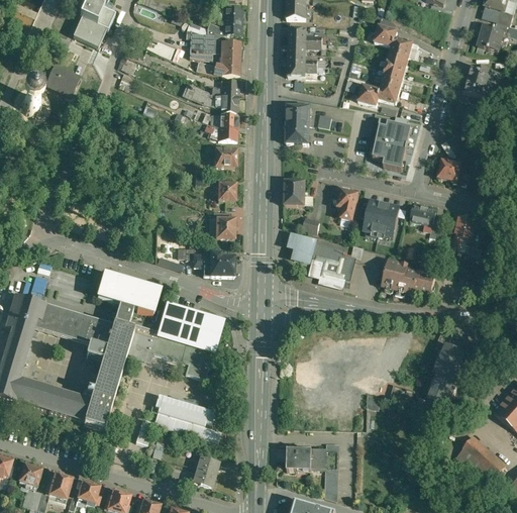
[(84,0),(77,17),(79,18),(71,36),(96,47),(104,29),(107,30),(115,11),(104,6),(107,0),(84,0)]
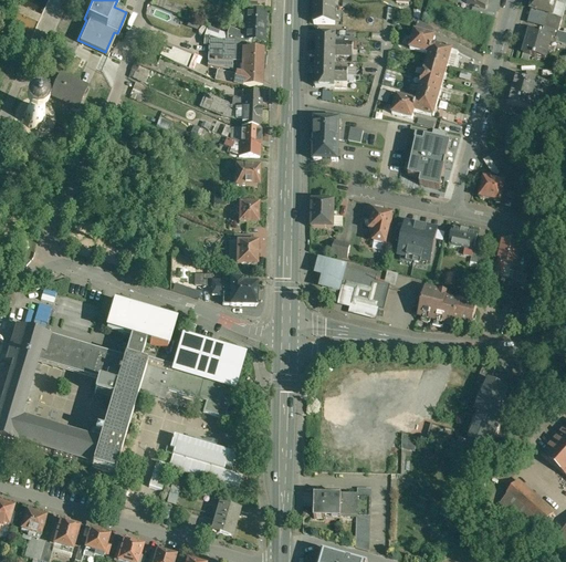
[(186,7),(170,0),(152,0),(152,1),(182,14),(186,7)]
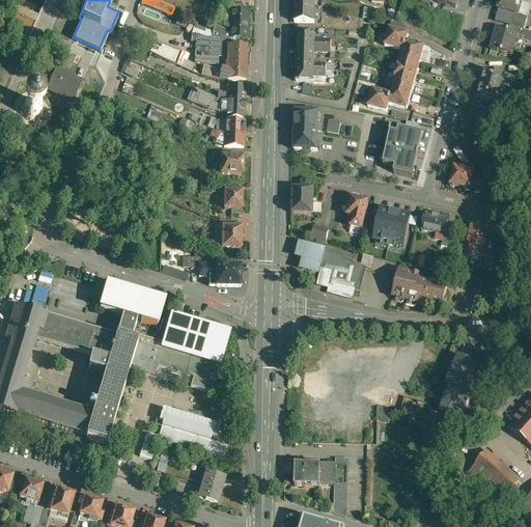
[(500,0),(499,6),(513,10),(519,11),(522,1),(525,2),(525,0),(500,0)]
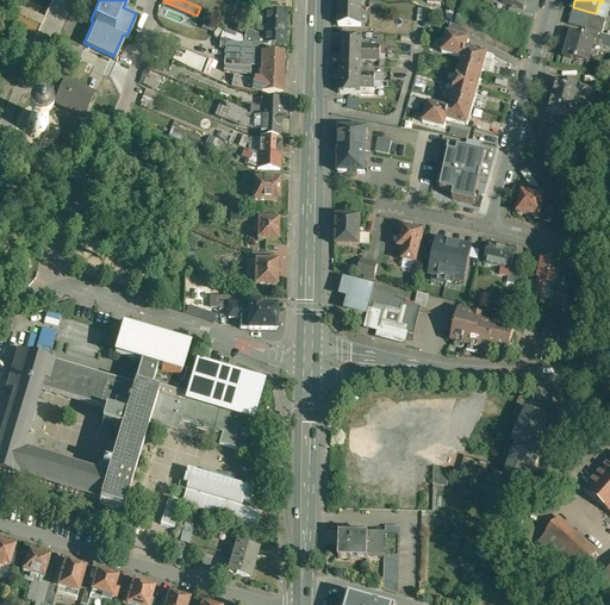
[(361,4),(340,2),(338,22),(361,23),(361,4)]
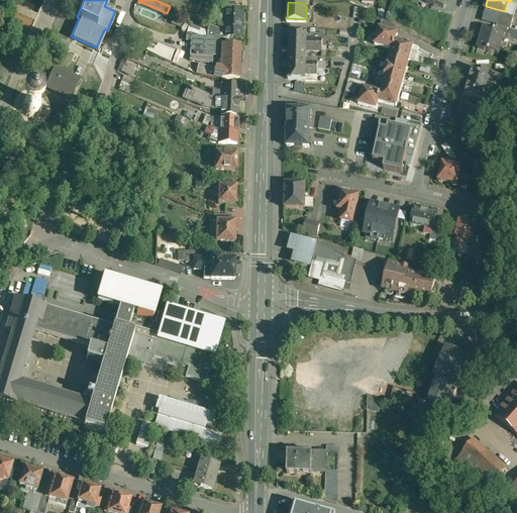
[(241,8),(225,7),(224,26),(224,33),(240,36),(241,8)]
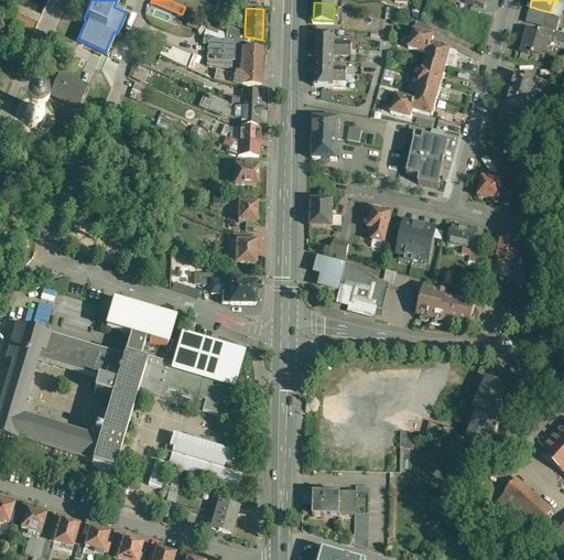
[(545,11),(542,24),(556,28),(560,14),(551,12),(545,11)]
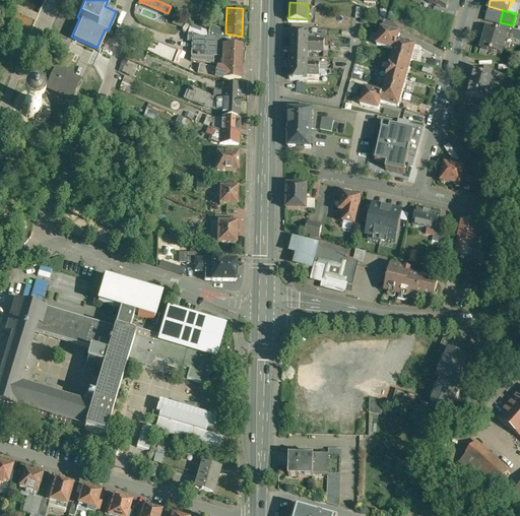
[(225,26),(211,22),(208,28),(225,35),(225,34),(225,26)]
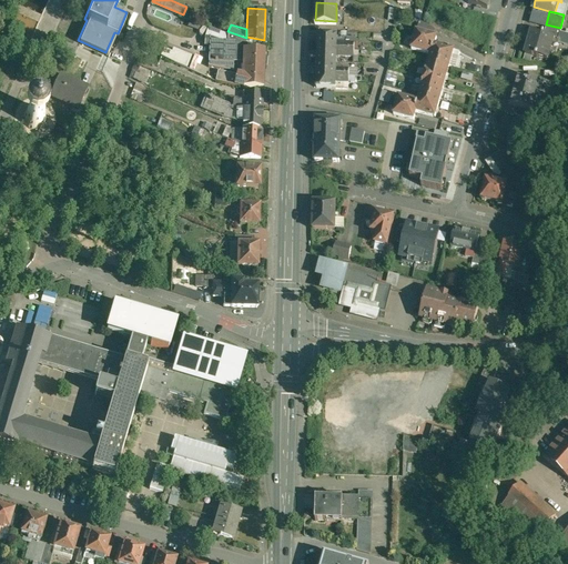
[(567,30),(560,28),(546,24),(545,30),(545,31),(558,36),(559,36),(559,40),(567,41),(567,30)]
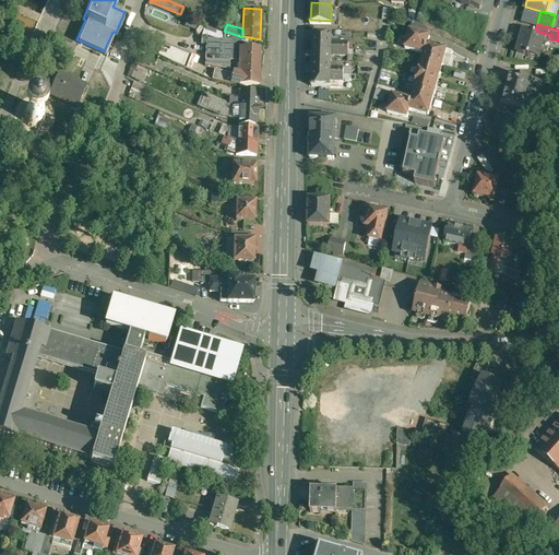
[(536,30),(524,26),(518,49),(530,52),(530,51),(539,55),(542,47),(547,48),(550,39),(550,35),(549,35),(536,31),(536,30)]
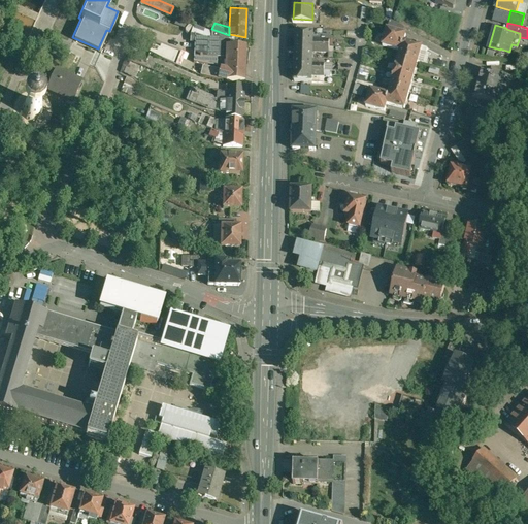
[(422,43),(404,38),(406,31),(387,26),(383,41),(400,46),(399,54),(418,59),(422,43)]
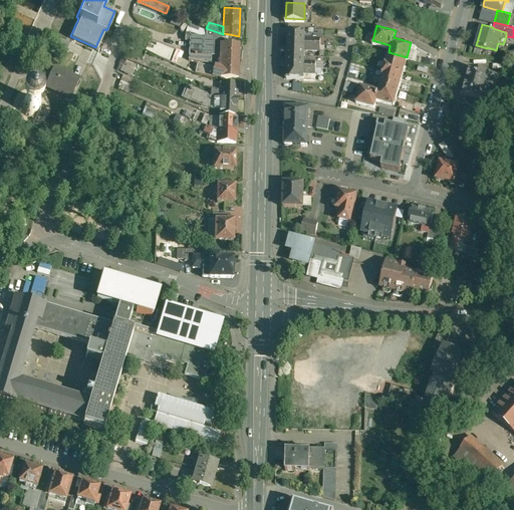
[(204,32),(191,27),(190,30),(189,57),(211,61),(212,53),(221,53),(222,41),(224,42),(224,35),(223,35),(223,34),(206,28),(206,32),(204,32)]
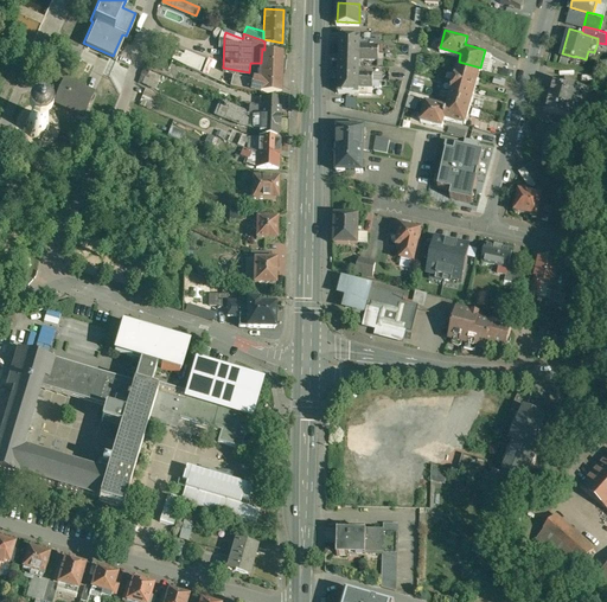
[(360,34),(340,33),(340,47),(359,49),(360,42),(360,34)]
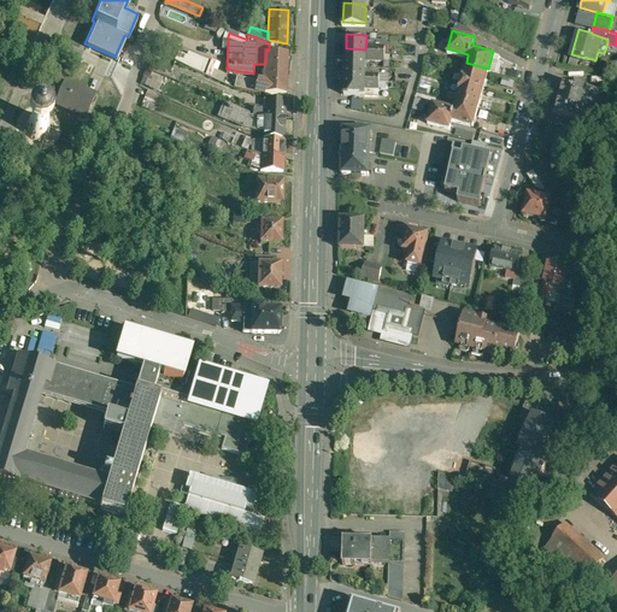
[(180,51),(176,57),(203,69),(209,57),(189,48),(187,54),(180,51)]
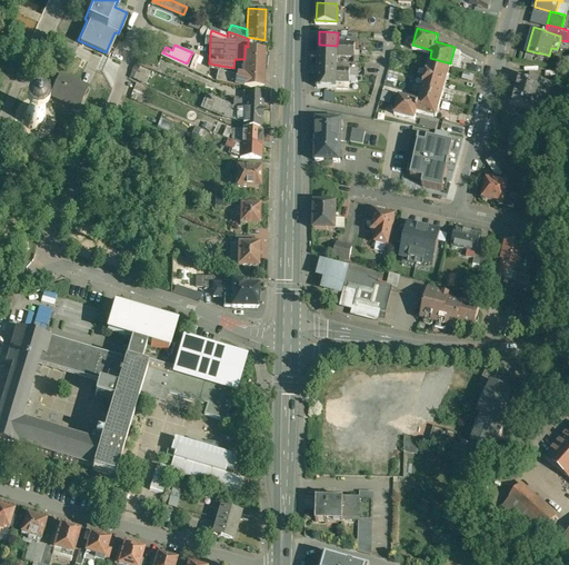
[(337,46),(319,45),(318,58),(337,58),(337,52),(337,46)]
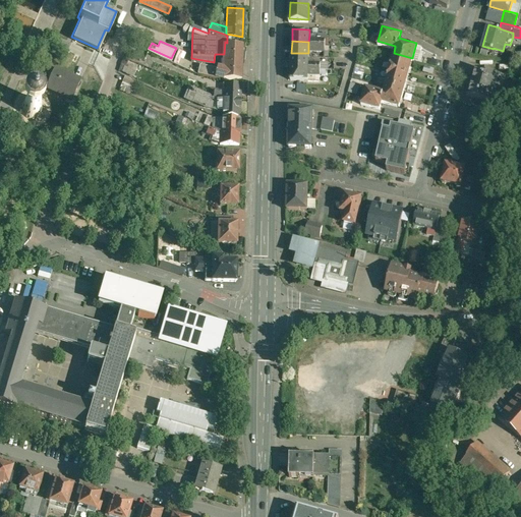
[(227,43),(225,42),(224,54),(224,66),(199,62),(197,71),(224,76),(241,77),(243,43),(227,43)]
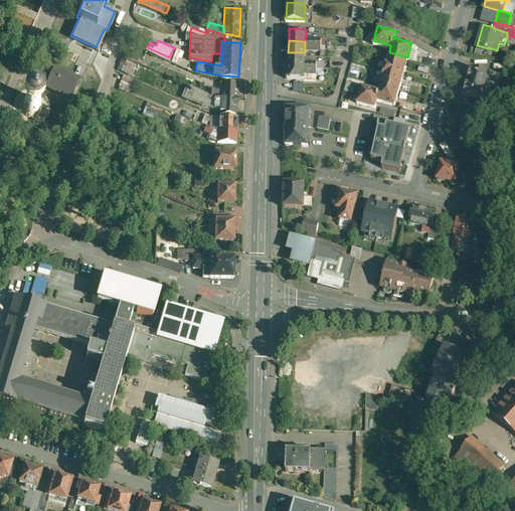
[(305,52),(288,52),(288,63),(305,64),(305,58),(305,52)]
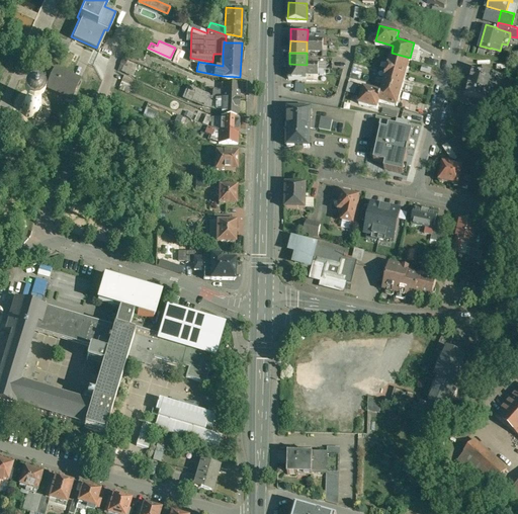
[(410,58),(392,53),(386,68),(406,73),(410,58)]
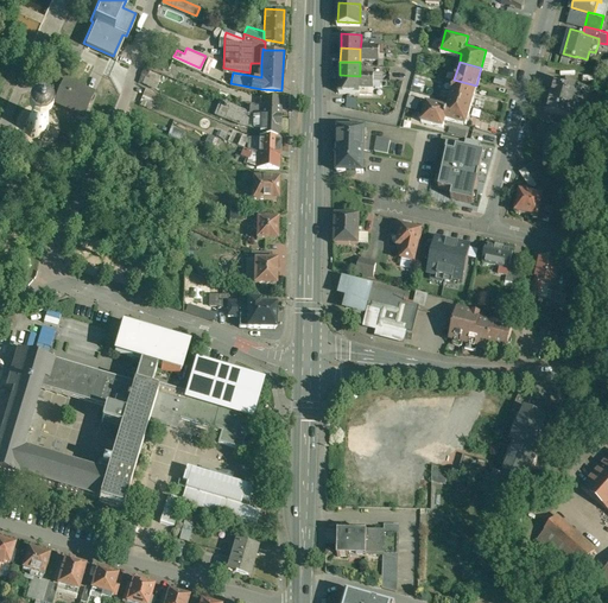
[(160,73),(147,68),(144,78),(156,84),(160,73)]
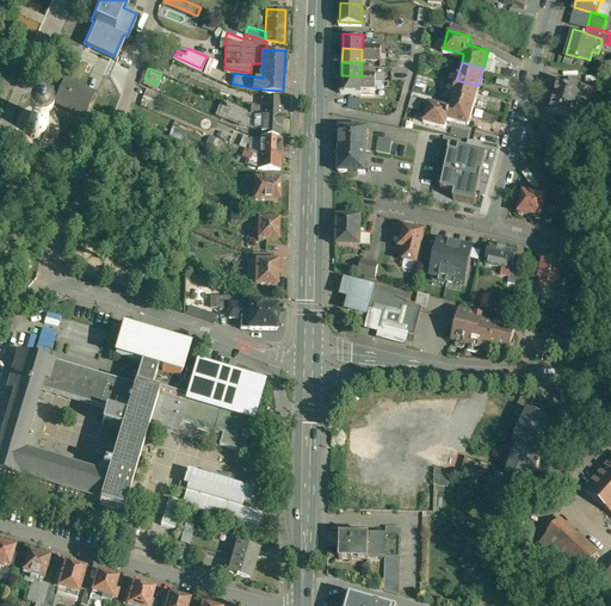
[(362,76),(341,75),(341,91),(360,91),(362,84),(362,76)]
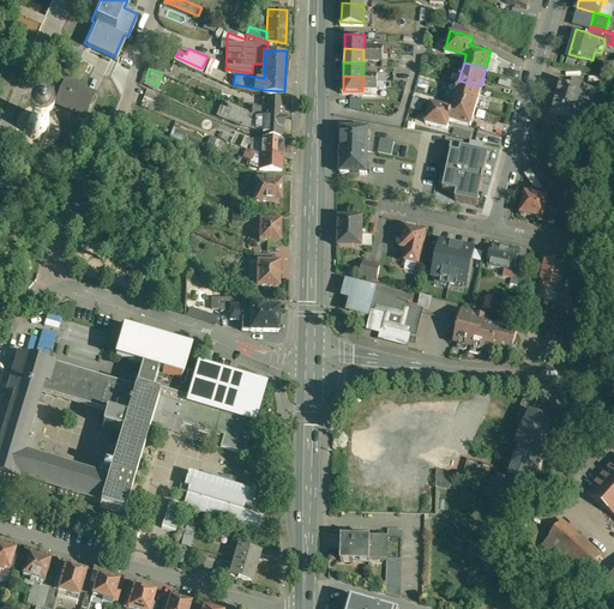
[(95,91),(65,78),(55,101),(85,114),(95,91)]
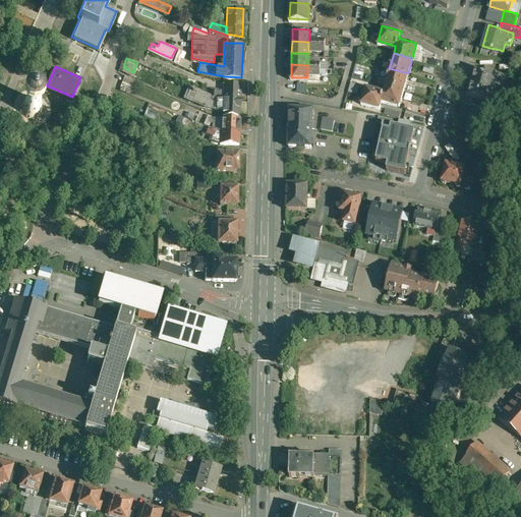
[(504,75),(476,67),(469,94),(497,101),(504,75)]
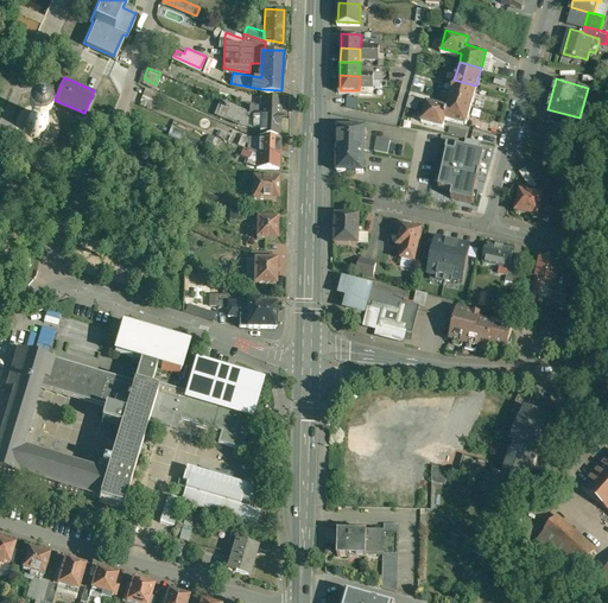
[(476,86),(454,80),(449,96),(472,102),(476,86)]
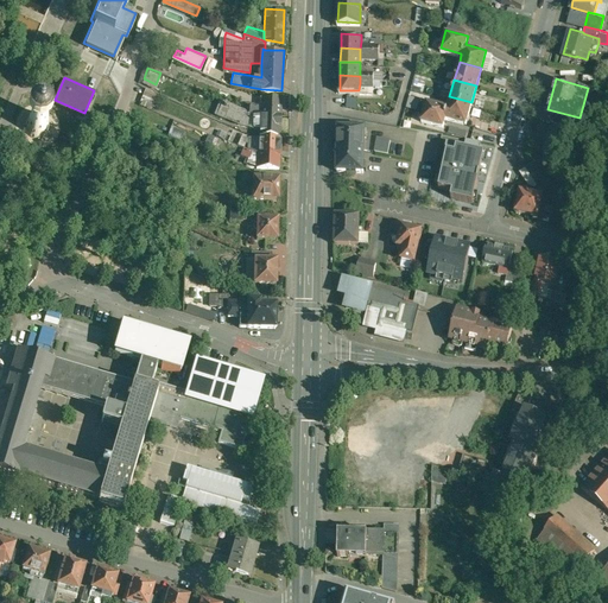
[(607,86),(601,84),(597,99),(607,101),(607,86)]
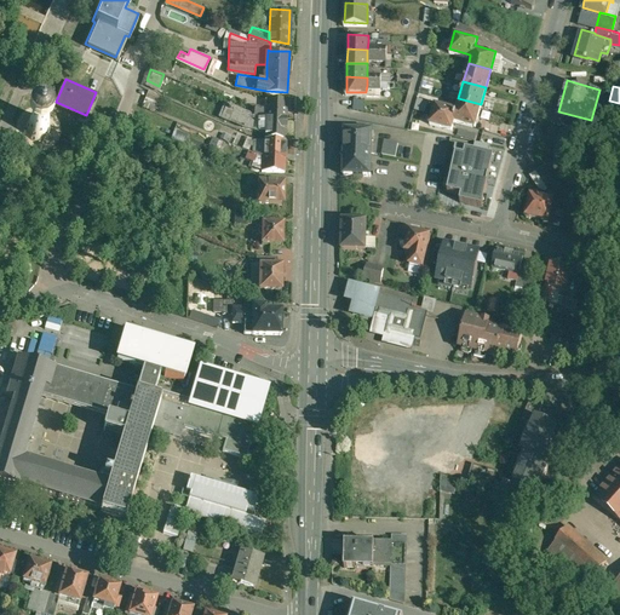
[(160,92),(149,87),(144,98),(155,103),(160,92)]
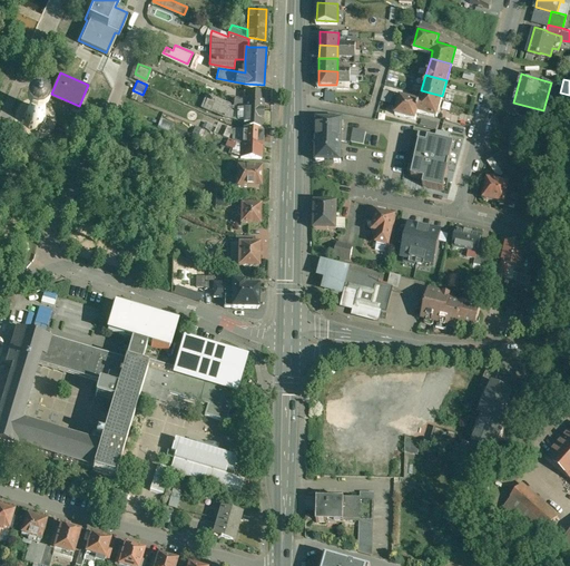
[(393,89),(384,86),(380,98),(390,101),(393,89)]
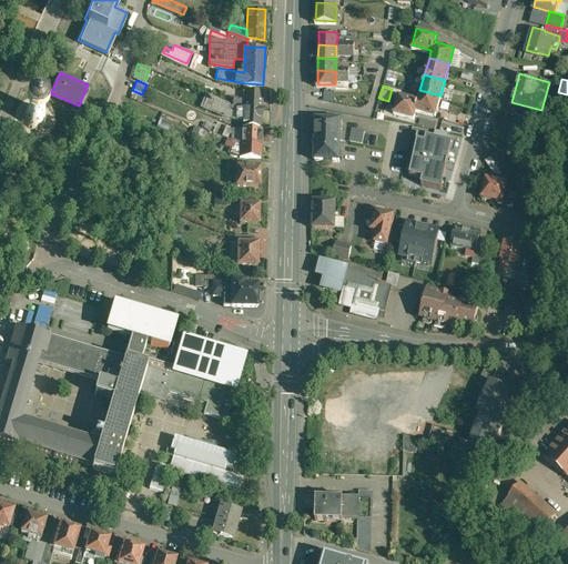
[(263,89),(245,89),(245,96),(237,96),(239,104),(241,106),(262,107),(263,89)]
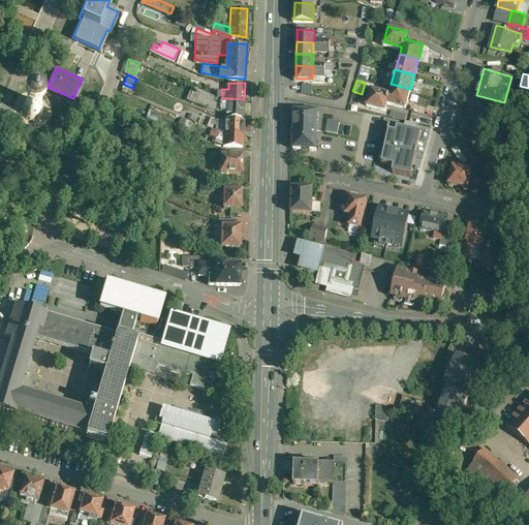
[(410,89),(391,84),(389,91),(371,86),(367,102),(385,107),(387,100),(405,105),(410,89)]
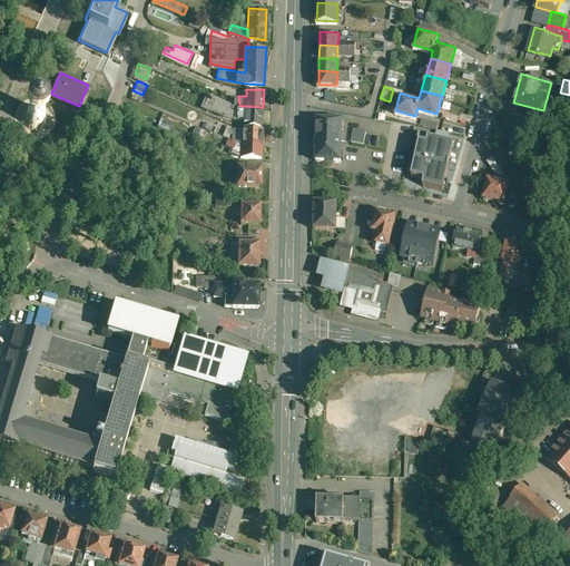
[(229,101),(220,97),(220,96),(214,94),(213,96),(210,96),(209,98),(214,99),(210,106),(224,111),(223,114),(227,116),(237,116),(237,117),(245,118),(245,123),(263,124),(263,107),(242,106),(239,105),(229,101)]
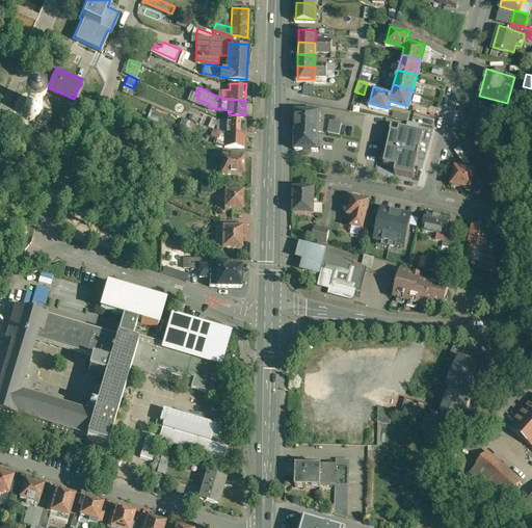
[(222,88),(214,88),(214,95),(223,98),(222,89),(222,88)]
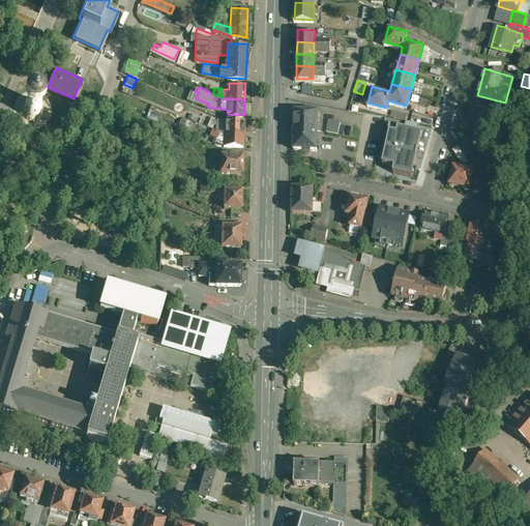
[(38,96),(36,95),(32,95),(30,95),(27,97),(26,98),(24,100),(23,103),(23,105),(23,108),(24,111),(25,113),(26,114),(29,116),(31,117),(34,117),(37,117),(39,116),(41,114),(42,113),(51,117),(53,112),(45,108),(45,106),(45,103),(42,100),(41,98),(40,97),(38,96)]
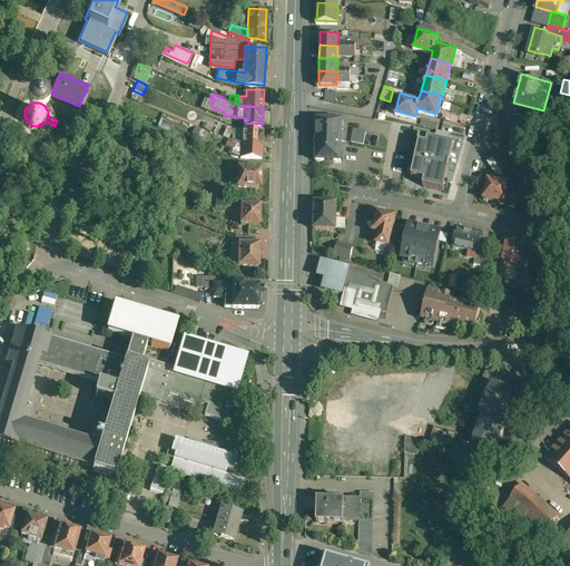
[(568,110),(556,106),(552,119),(564,124),(568,110)]
